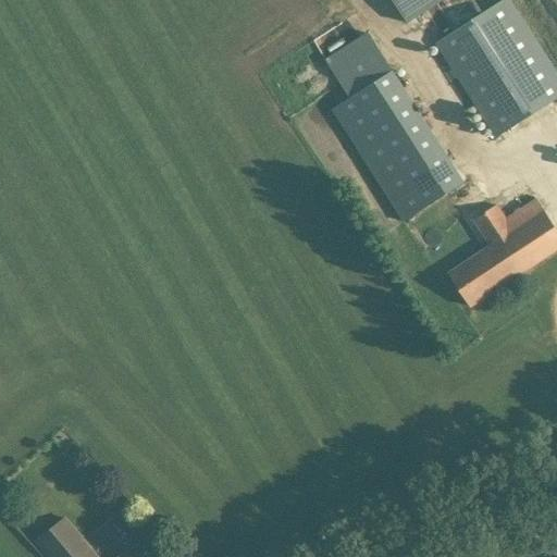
[(393,0),(409,23),(444,0),(393,0)]
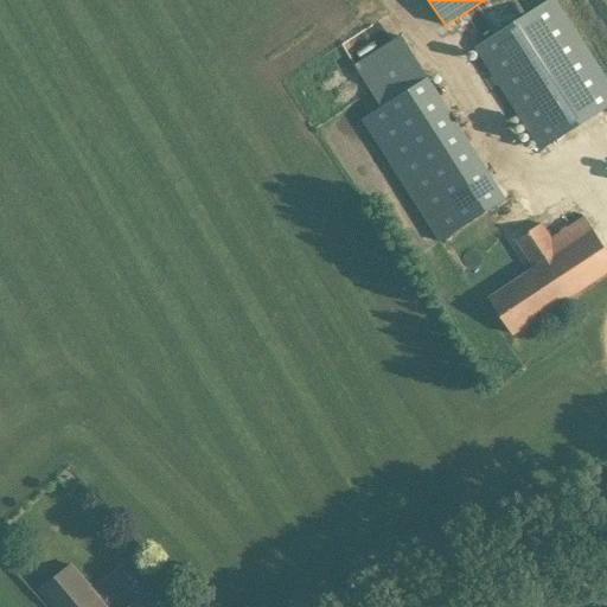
[(540,152),(583,125),(596,115),(606,108),(606,77),(557,0),(549,0),(473,49),(540,152)]
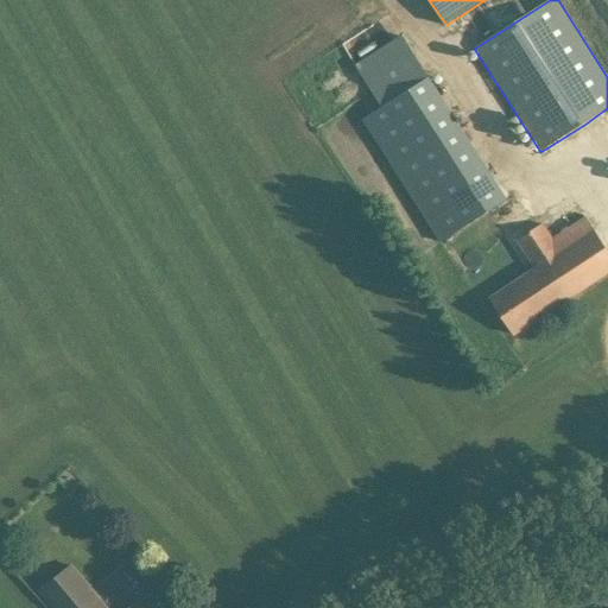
[(607,0),(591,0),(599,16),(607,11),(607,0)]
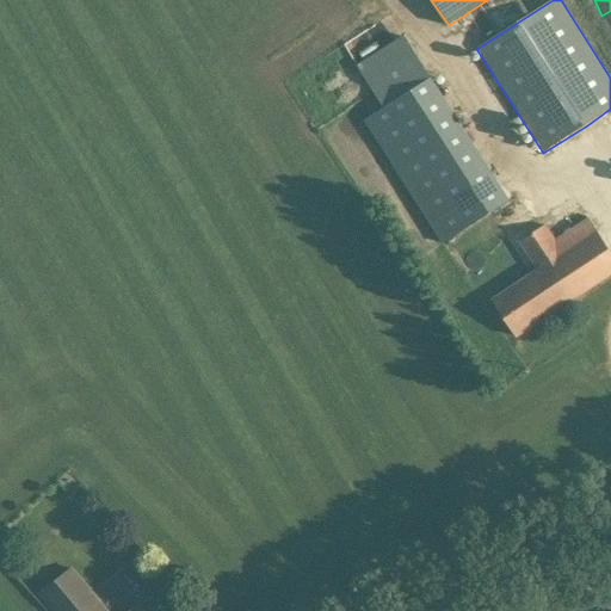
[(388,47),(358,66),(386,107),(431,78),(405,36),(388,47)]
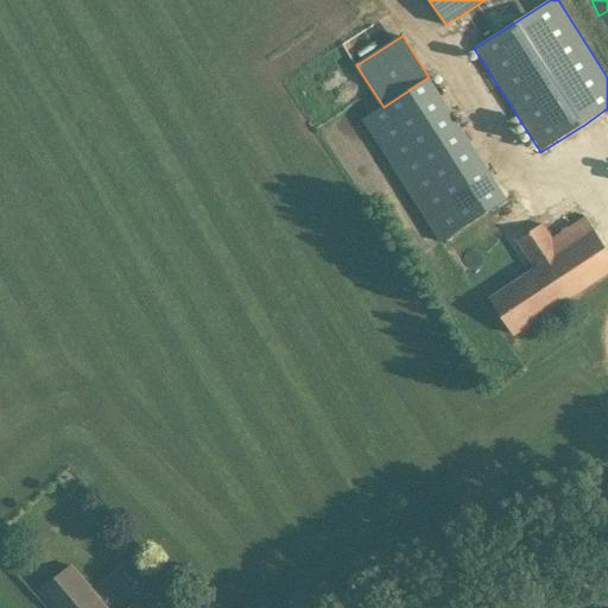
[(607,272),(607,252),(586,217),(553,239),(544,223),(517,241),(533,267),(491,298),(515,335),(607,272)]
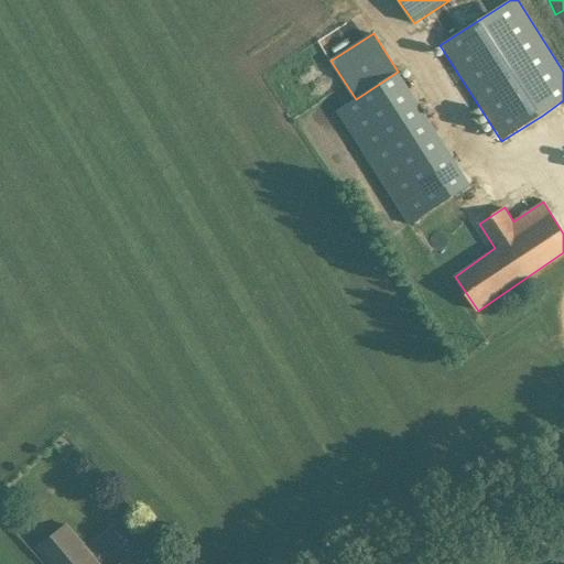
[(120,563),(101,563),(86,544),(62,563),(151,563),(147,559),(140,563),(131,563),(126,560),(120,563)]
